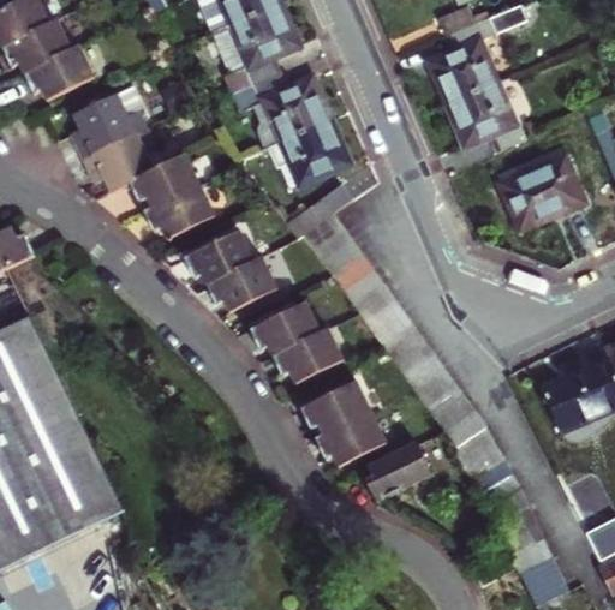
[(0,34),(4,33),(9,42),(55,19),(46,0),(16,0),(13,1),(0,7),(0,34)]
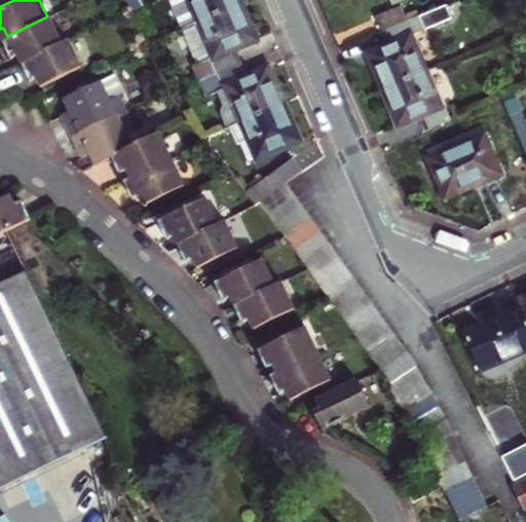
[(173,0),(187,32),(233,9),(229,0),(173,0)]
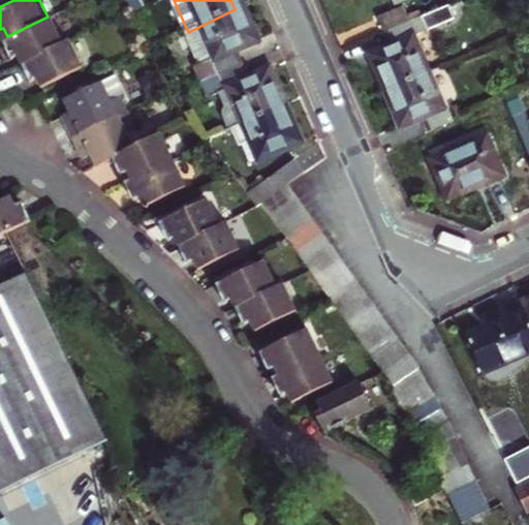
[(389,0),(386,1),(394,18),(405,13),(407,12),(402,0),(389,0)]
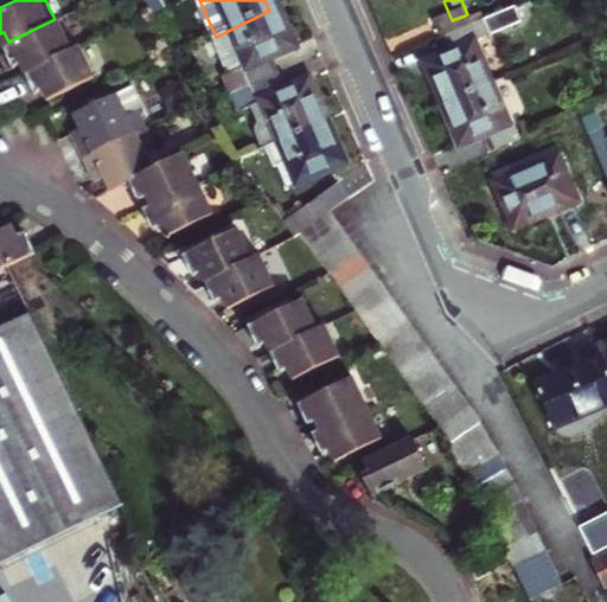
[(269,11),(216,37),(243,100),(274,84),(267,68),(289,57),(280,34),(269,11)]
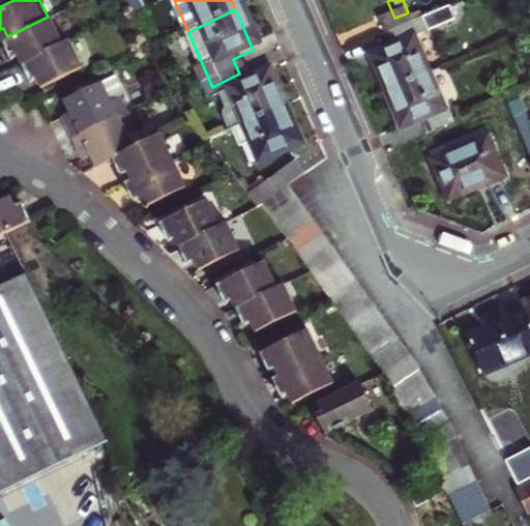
[(15,53),(22,50),(26,59),(66,39),(54,13),(48,17),(7,36),(10,45),(15,53)]
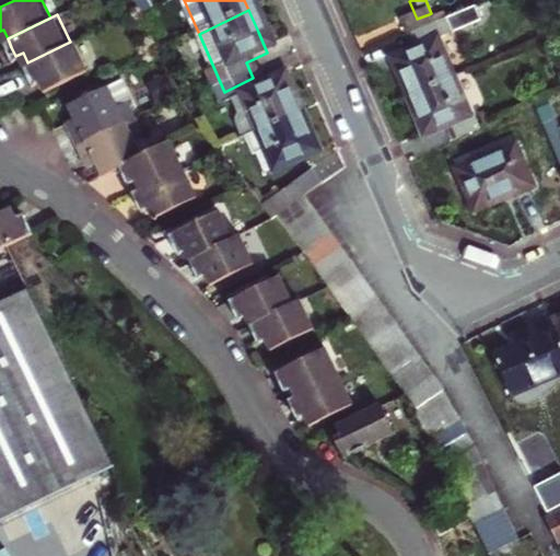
[(434,30),(409,39),(416,56),(391,66),(399,87),(407,104),(457,82),(442,45),(483,29),(478,14),(450,25),(448,23),(434,30)]
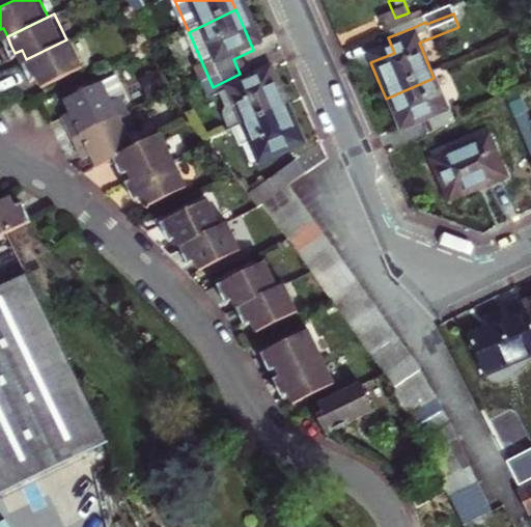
[(395,18),(382,23),(388,37),(412,28),(407,14),(395,18)]
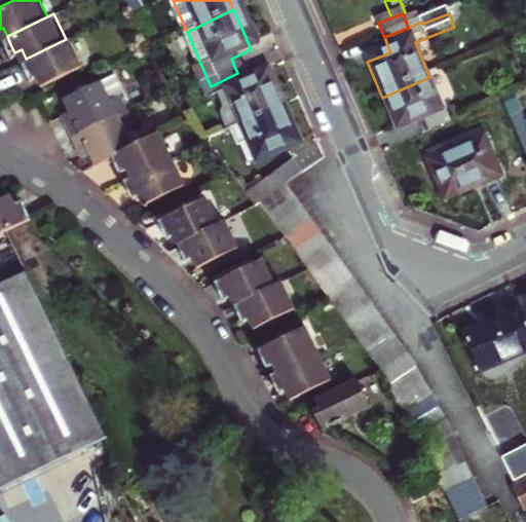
[(73,35),(66,39),(26,59),(30,67),(33,74),(40,71),(45,81),(85,63),(73,35)]
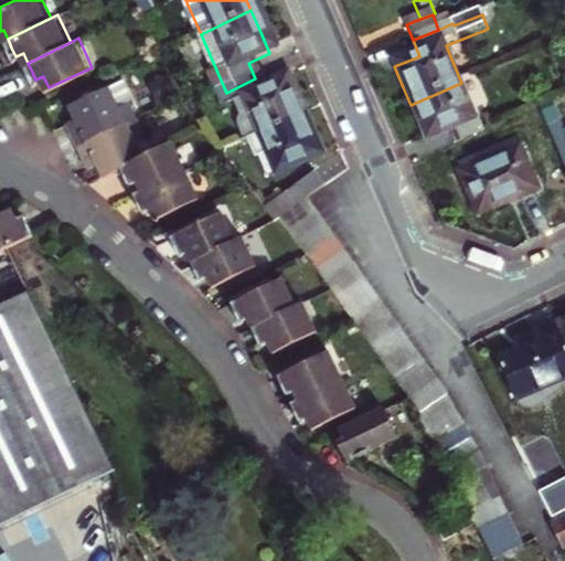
[(167,75),(149,84),(159,105),(178,96),(167,75)]
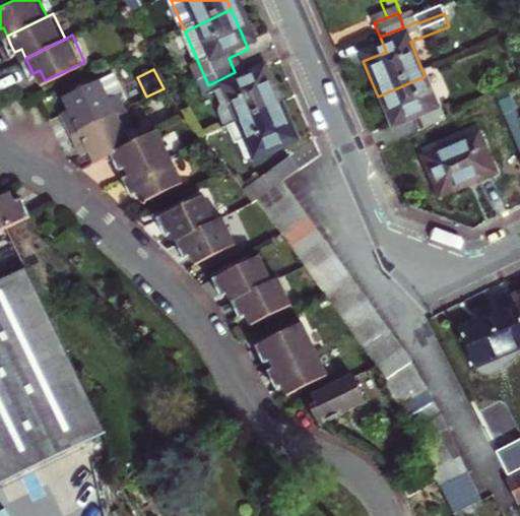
[(67,108),(59,111),(63,120),(69,134),(125,108),(117,91),(121,89),(112,72),(62,95),(67,108)]
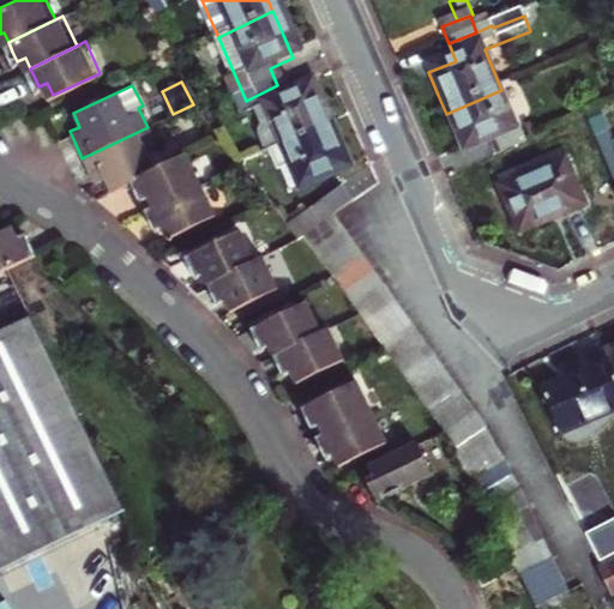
[(277,85),(246,101),(269,152),(323,125),(313,103),(307,90),(284,101),(277,85)]
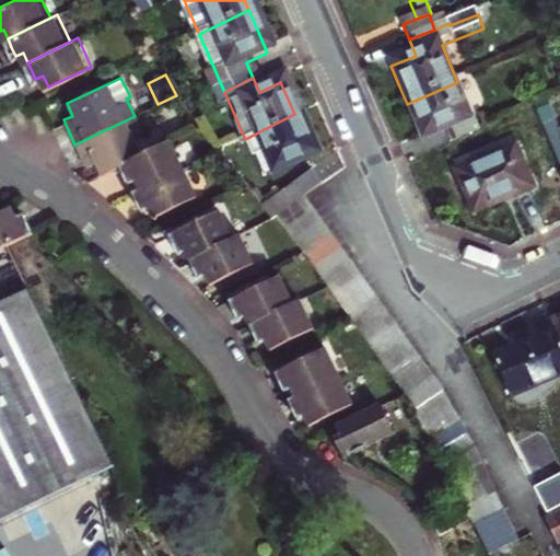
[(453,141),(478,130),(457,82),(407,104),(415,124),(420,137),(446,126),(453,141)]
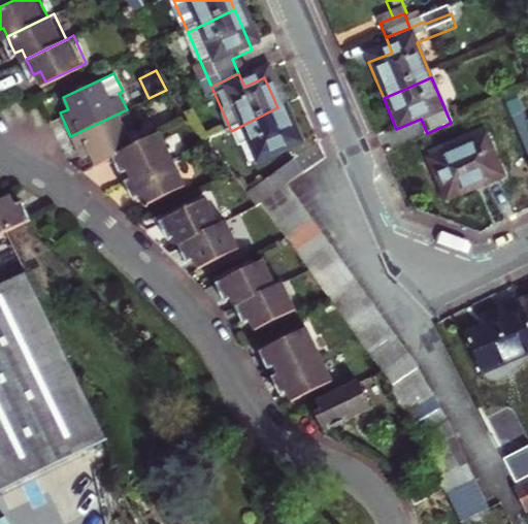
[(527,127),(515,96),(501,102),(527,164),(527,127)]
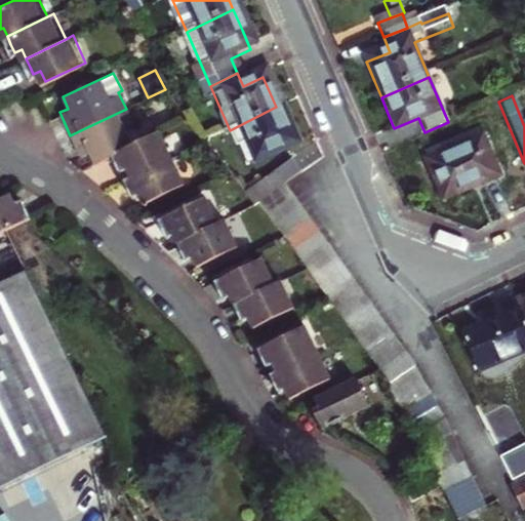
[(230,130),(244,162),(291,142),(284,125),(276,107),(230,130)]
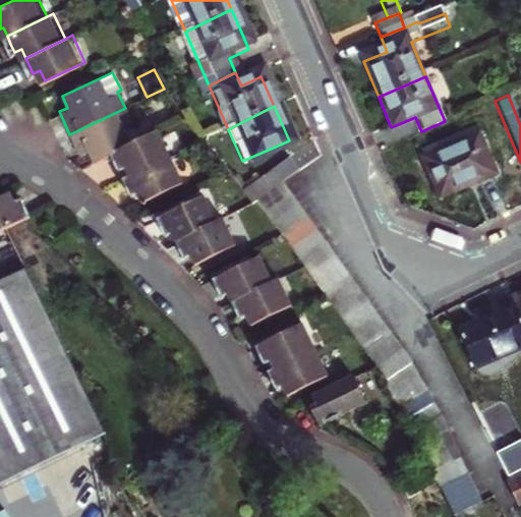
[(88,151),(94,163),(109,156),(131,145),(123,126),(131,123),(125,108),(69,134),(73,142),(78,155),(88,151)]
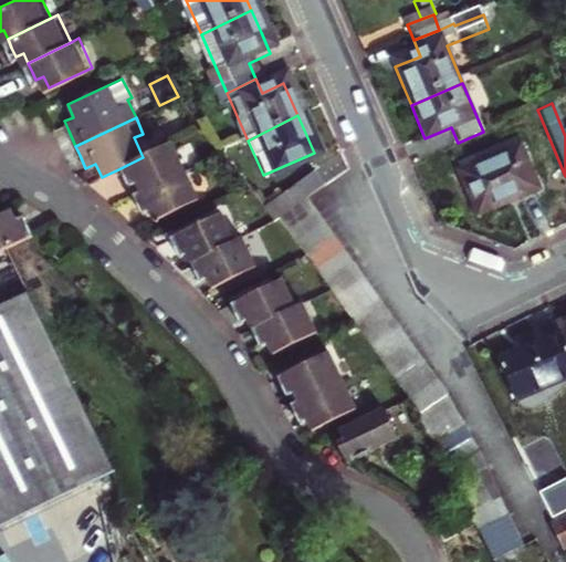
[(126,186),(133,183),(137,193),(182,170),(170,144),(143,157),(118,169),(124,179),(126,186)]
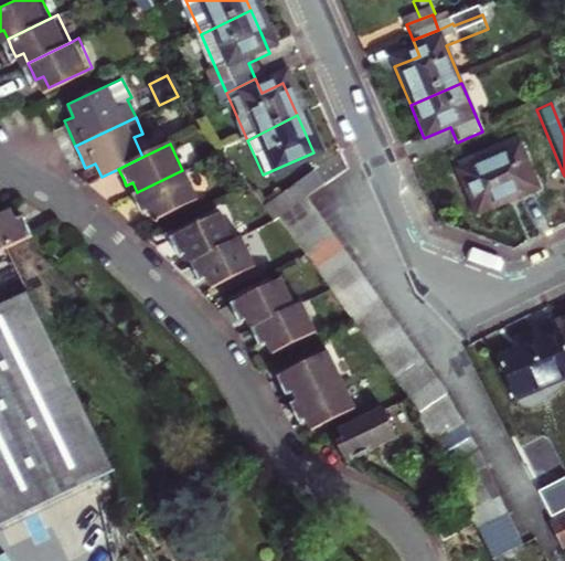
[(518,149),(460,175),(478,218),(508,205),(536,194),(518,149)]
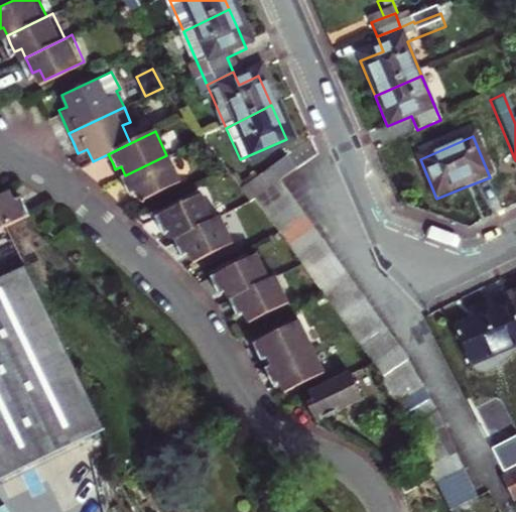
[(501,141),(485,148),(491,163),(507,156),(501,141)]
